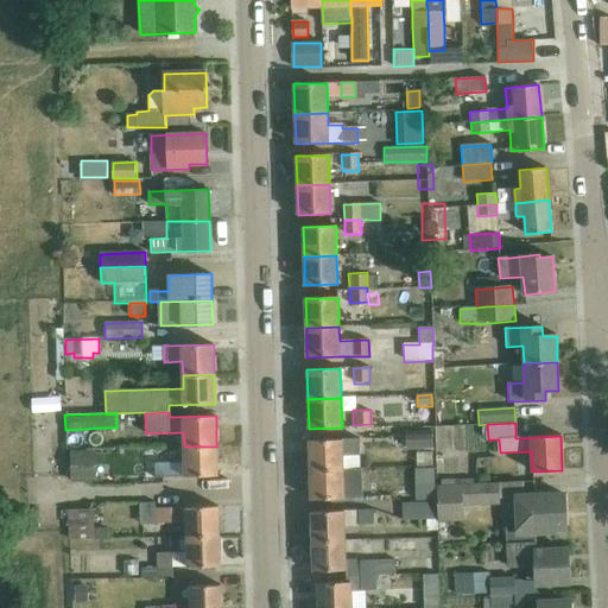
[(405,437),(405,451),(432,451),(432,436),(405,437)]
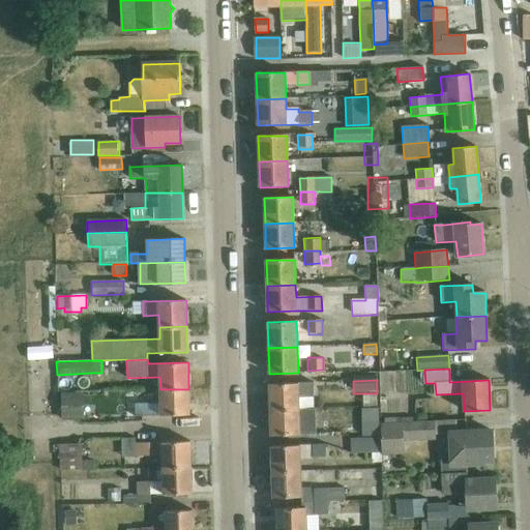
[(314,383),(269,384),(270,410),(298,409),(298,398),(314,398),(314,383)]
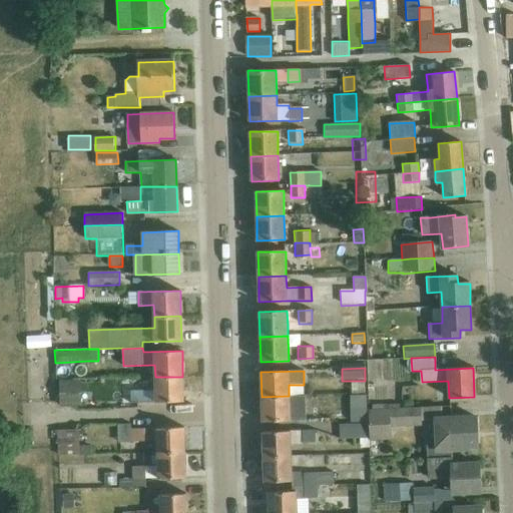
[(182,377),(155,377),(155,390),(130,391),(130,403),(183,401),(182,377)]
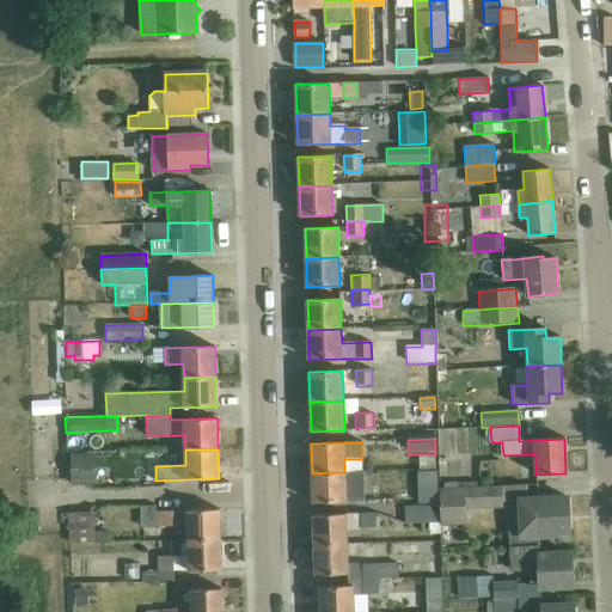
[(448,451),(448,466),(463,467),(464,451),(448,451)]
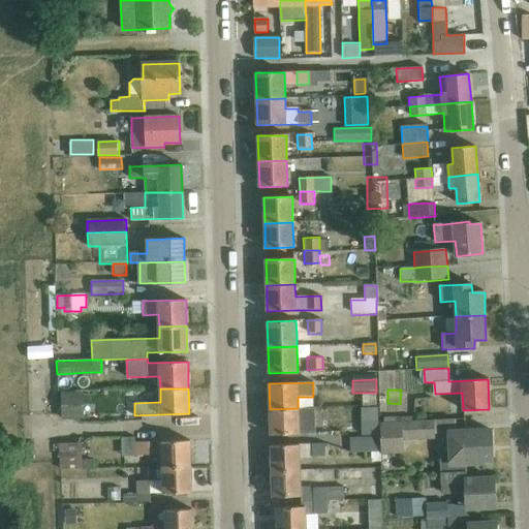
[(84,391),(75,391),(62,392),(62,415),(62,421),(85,421),(84,391)]
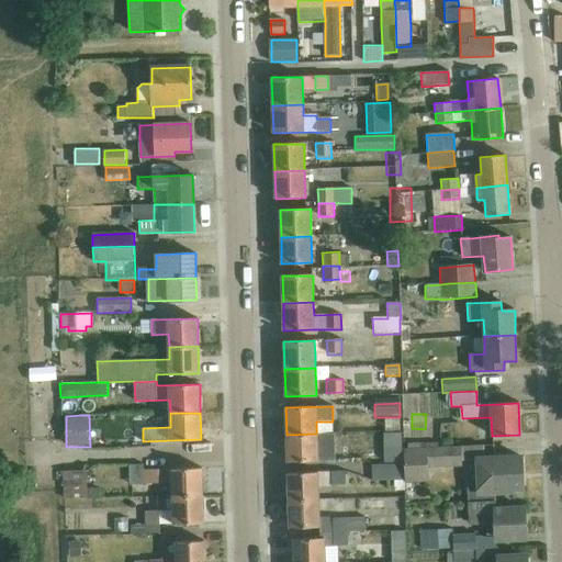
[(316,434),(287,435),(288,462),(318,461),(334,461),(333,434),(317,434),(316,434)]
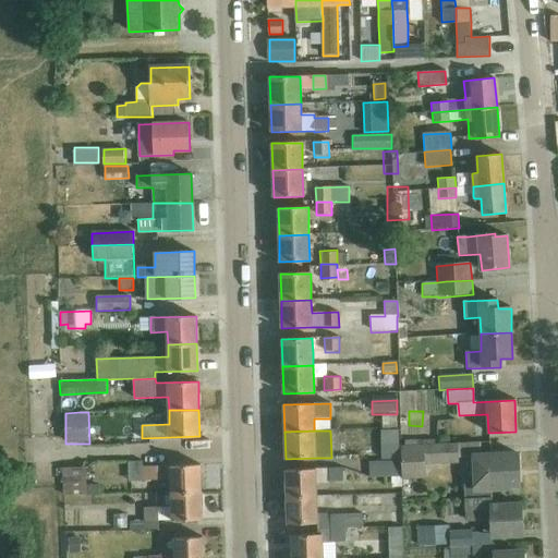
[(458,444),(401,447),(401,461),(402,475),(424,474),(424,463),(459,462),(458,457),(458,444)]
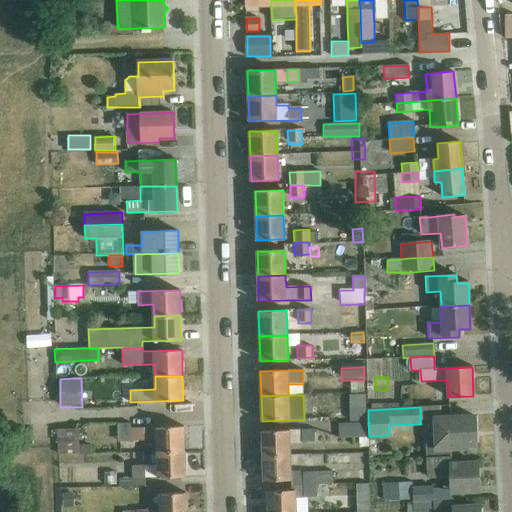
[(365,409),(348,409),(349,422),(365,422),(365,409)]
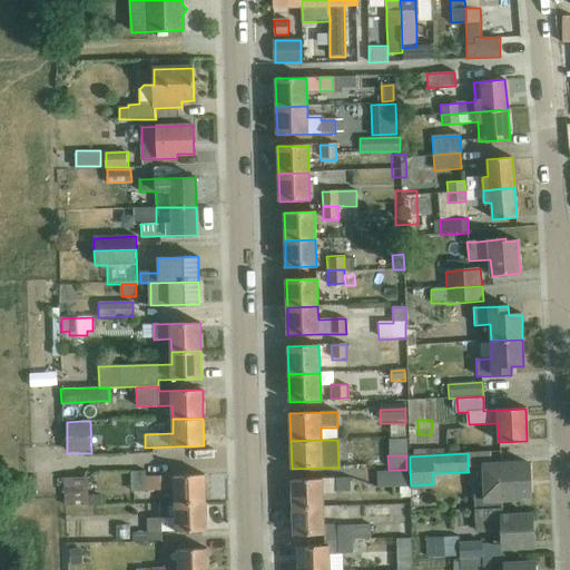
[(485,489),(475,489),(477,510),(502,509),(502,503),(530,502),(530,494),(528,463),(492,465),(484,465),(485,489)]
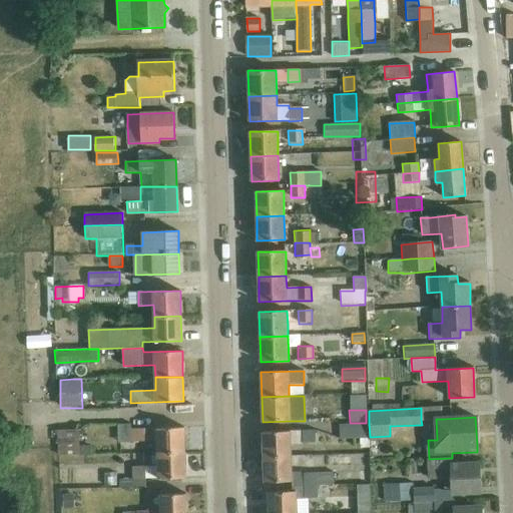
[(369,424),(339,425),(340,440),(370,439),(370,437),(369,424)]
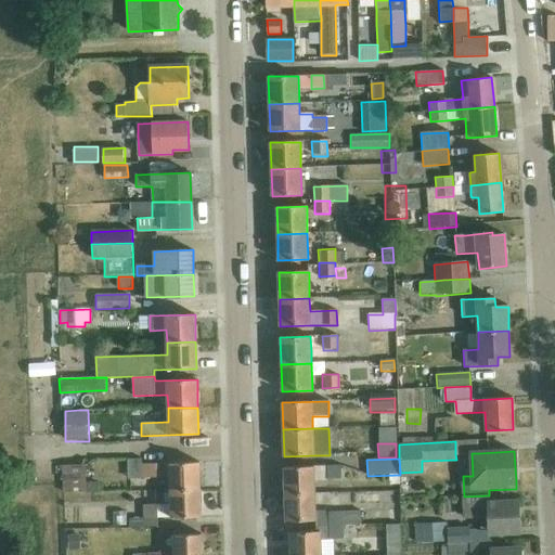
[(170,491),(199,490),(198,463),(142,464),(142,477),(170,477),(170,491)]
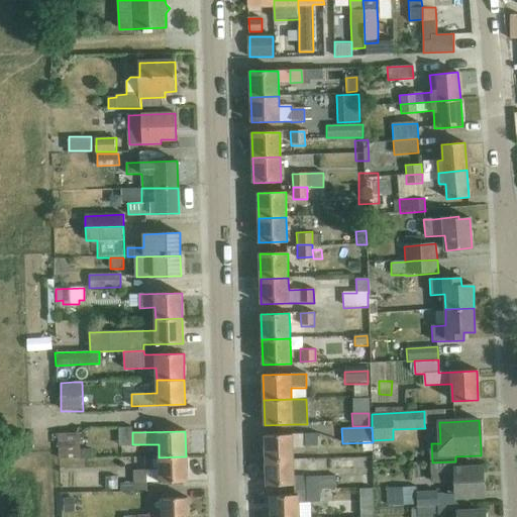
[(265,460),(293,459),(293,449),(305,449),(305,448),(318,448),(318,433),(265,435),(265,460)]
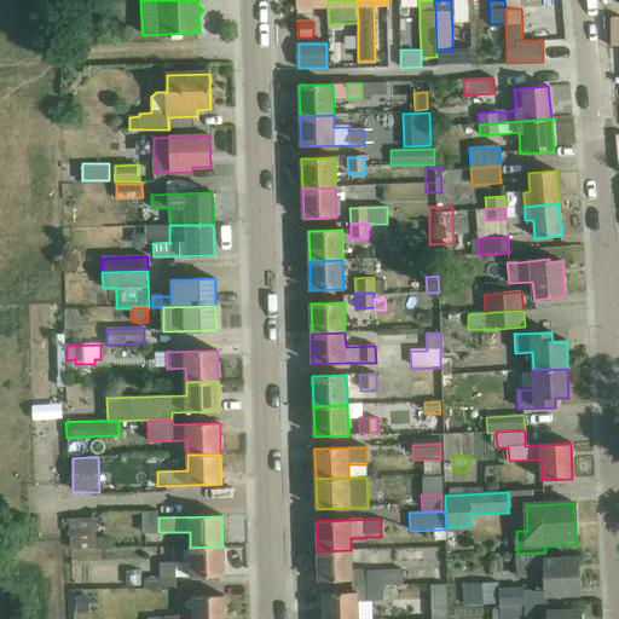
[(98,521),(87,521),(70,521),(70,548),(71,550),(111,549),(111,541),(98,541),(98,521)]
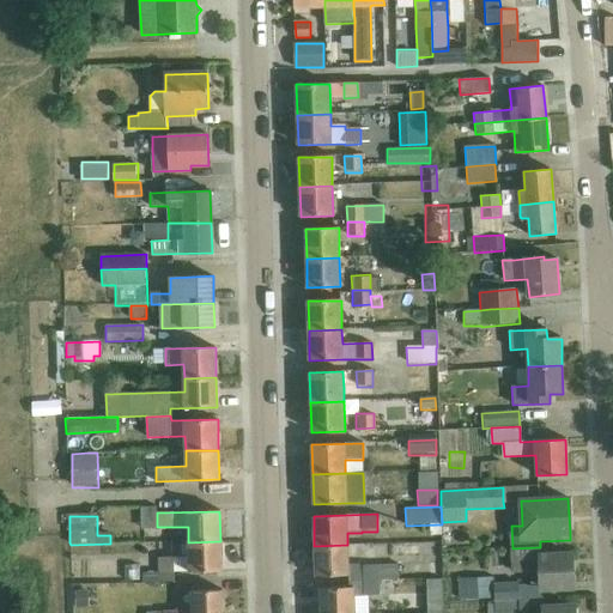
[(394,559),(426,558),(426,538),(393,539),(394,559)]
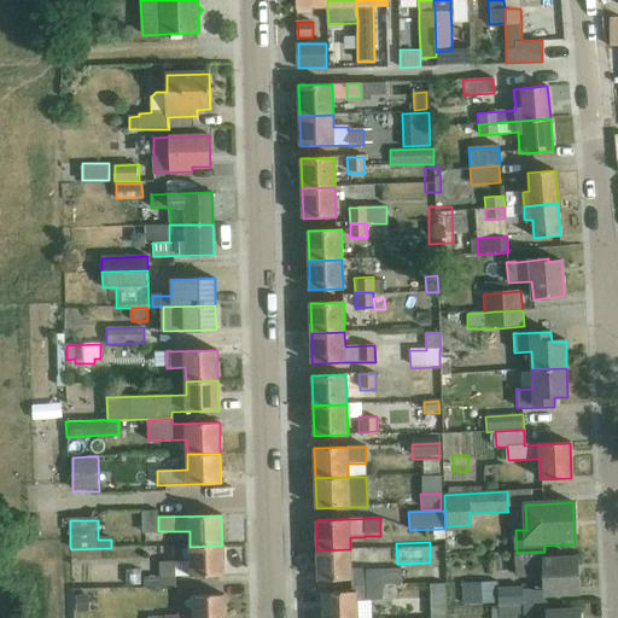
[(222,546),(190,547),(190,561),(191,577),(223,576),(222,546)]
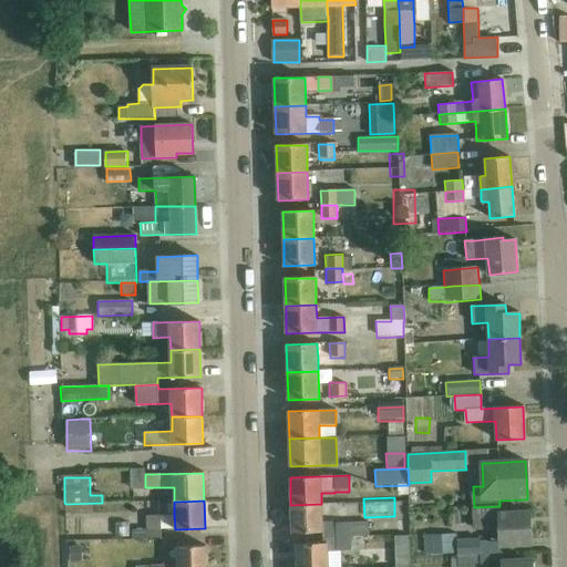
[(321,504),(291,505),(291,533),(322,532),(322,538),(350,537),(361,537),(369,537),(369,522),(350,523),(322,523),(321,504)]
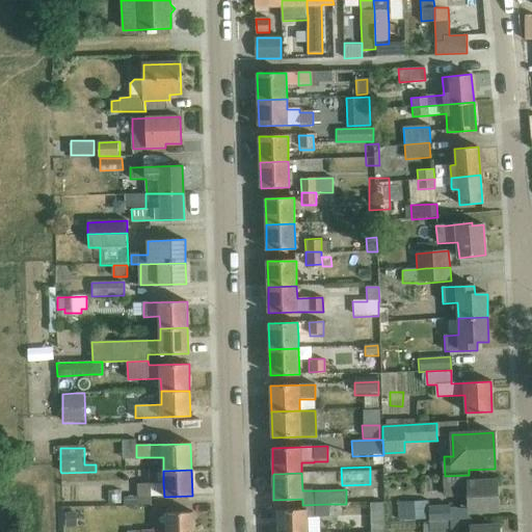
[(445,476),(444,476),(445,496),(470,495),(470,508),(470,511),(497,509),(496,482),(473,483),(473,482),(470,482),(469,475),(445,476)]
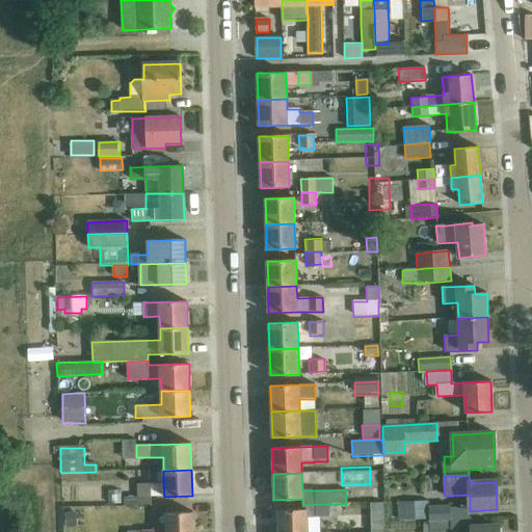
[(137,497),(125,497),(125,506),(153,505),(153,497),(153,483),(151,483),(137,483),(137,497)]
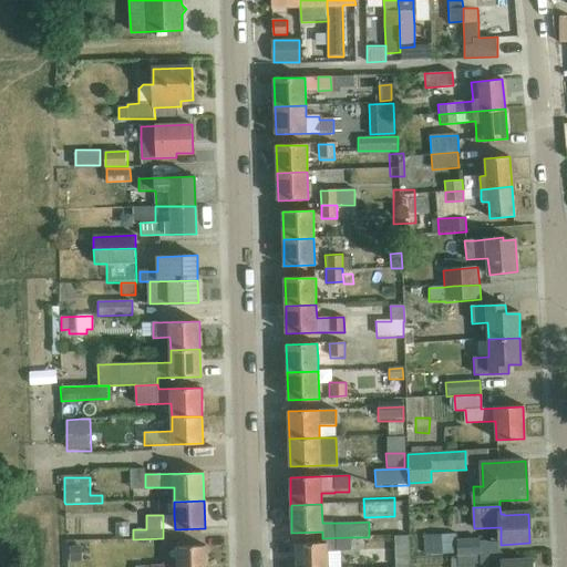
[(409,535),(394,535),(394,549),(409,549),(409,535)]
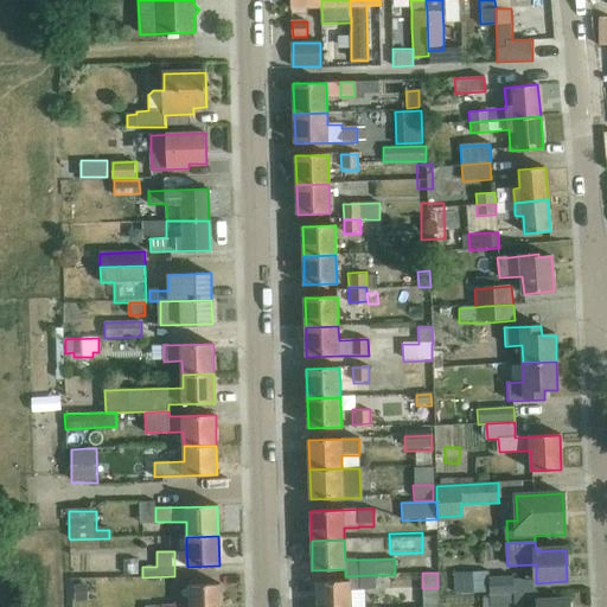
[(462,574),(454,574),(455,595),(490,594),(490,577),(489,573),(462,574)]
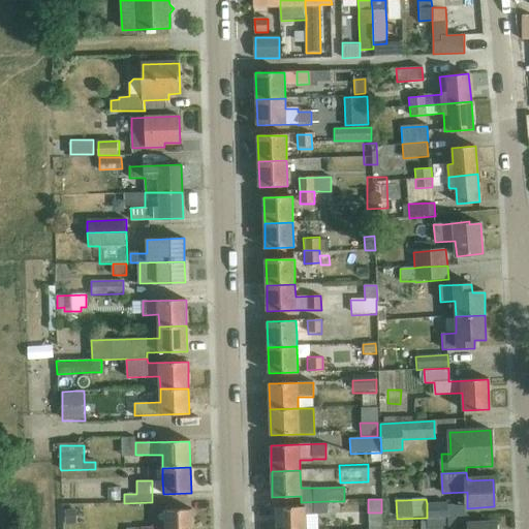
[(327,501),(301,502),(301,507),(276,507),(276,528),(305,528),(306,517),(314,516),(328,516),(327,510),(327,501)]
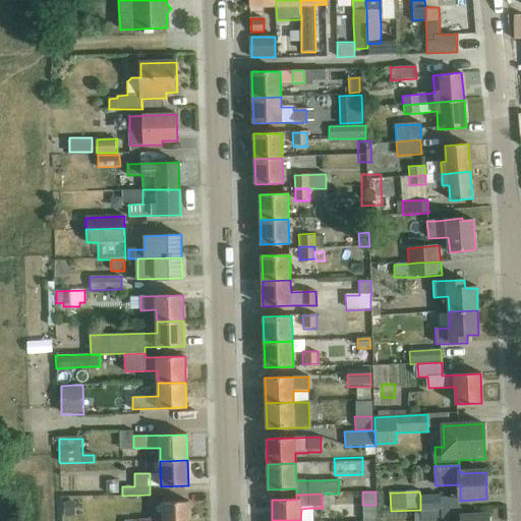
[(436,495),(420,496),(420,510),(442,509),(441,498),(441,495),(436,495)]
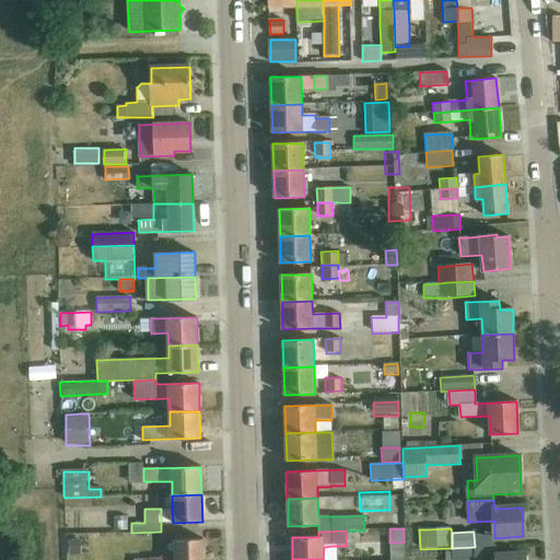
[(203,559),(203,539),(175,540),(175,558),(163,558),(163,559),(150,559),(203,559)]
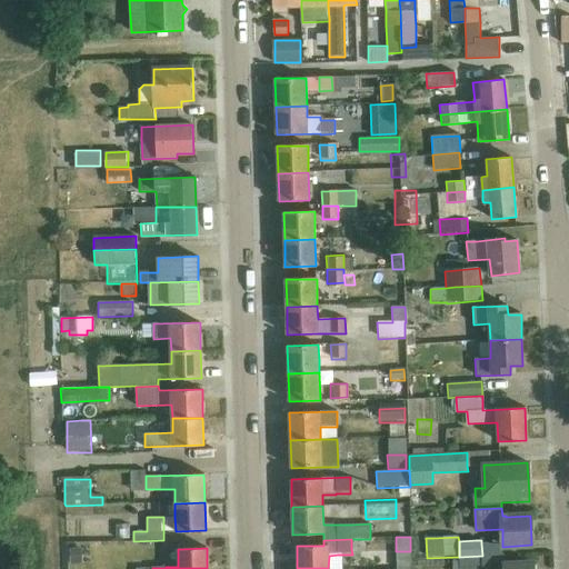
[(68,550),(68,565),(79,563),(78,550),(68,550)]
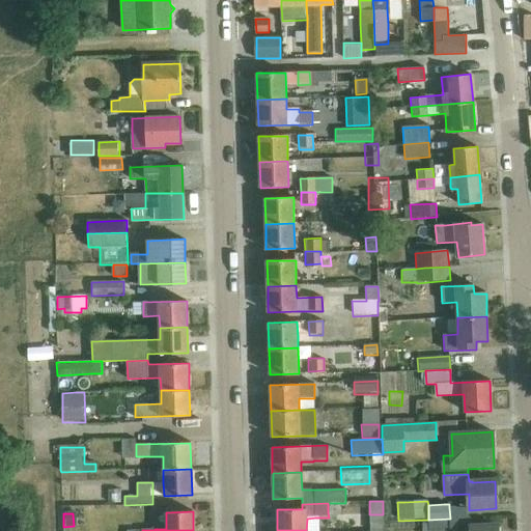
[(428,525),(422,525),(422,530),(497,530),(497,526),(471,527),(471,518),(470,518),(450,519),(428,520),(428,525)]
